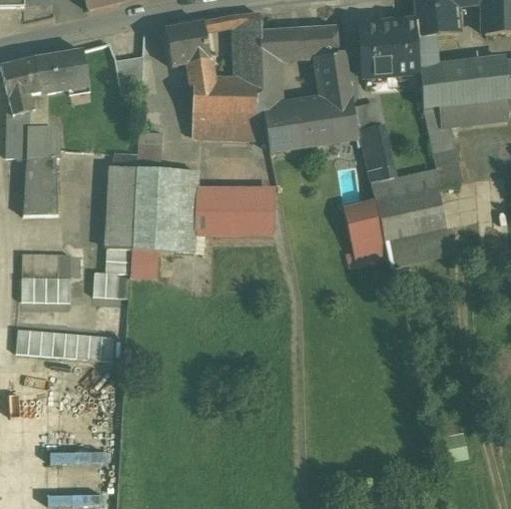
[(86,0),(89,11),(124,3),(124,1),(128,0),(86,0)]
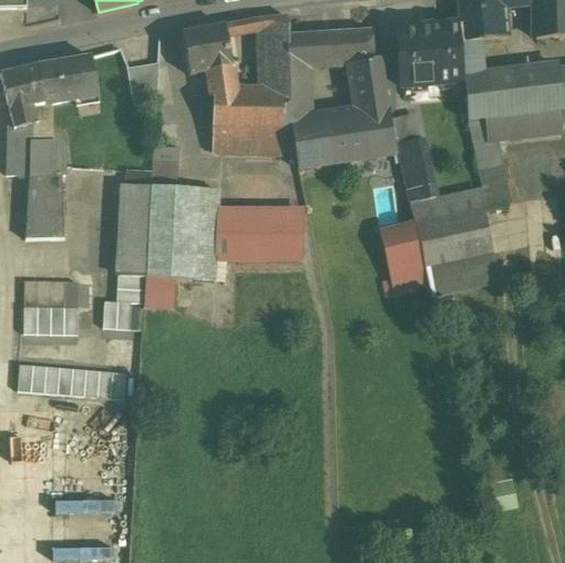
[(458,0),(460,24),(462,42),(484,40),(506,37),(502,3),(521,1),(521,0),(458,0)]
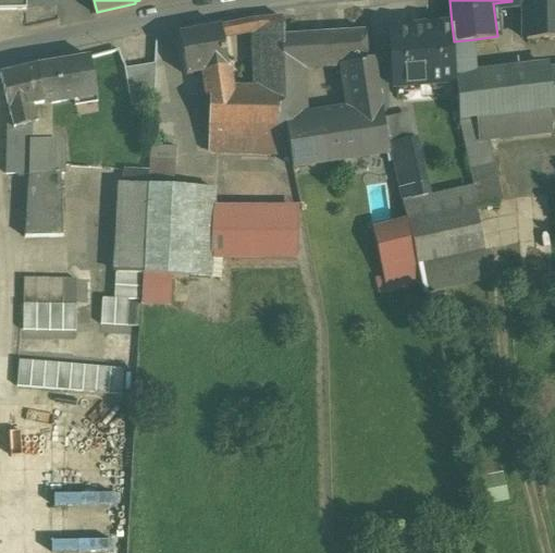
[(512,0),(512,1),(518,0),(526,0),(527,37),(554,34),(554,0),(512,0)]
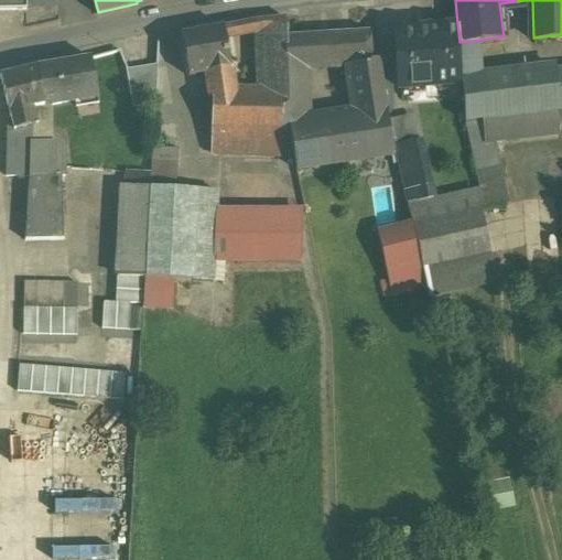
[(287,14),(258,18),(258,20),(226,25),(228,39),(262,32),(265,90),(282,90),(290,90),(288,34),(287,14)]
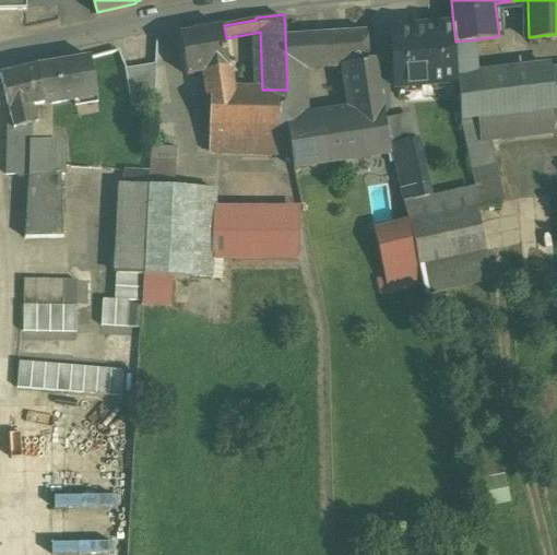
[(437,23),(423,24),(424,26),(409,27),(409,25),(396,26),(396,28),(392,28),(396,85),(404,84),(459,80),(458,79),(457,79),(454,42),(455,42),(453,24),(437,25),(437,23)]
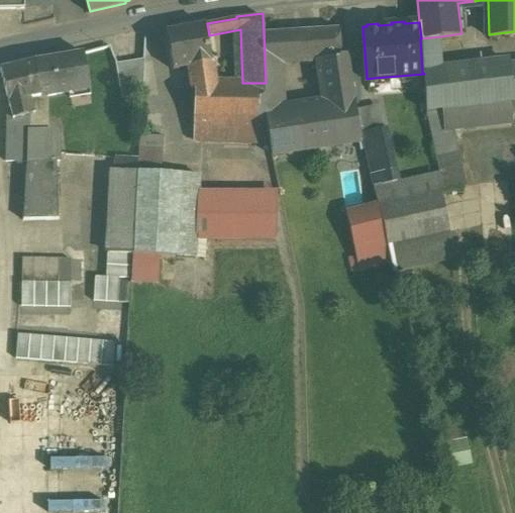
[(207,23),(167,30),(174,66),(190,62),(212,60),(209,35),(207,23)]
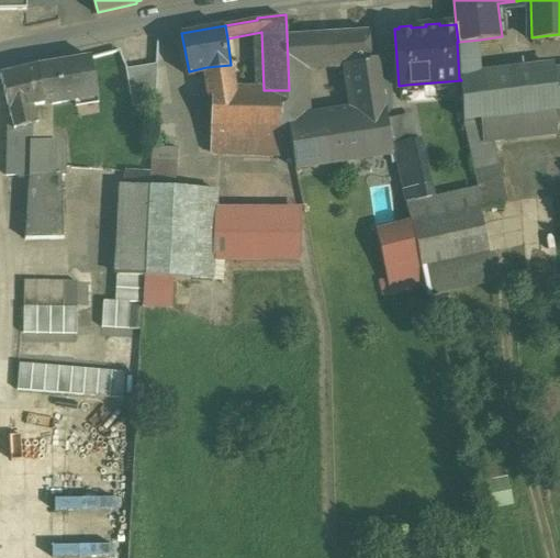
[(369,30),(302,33),(303,64),(351,59),(353,62),(371,60),(371,57),(369,30)]
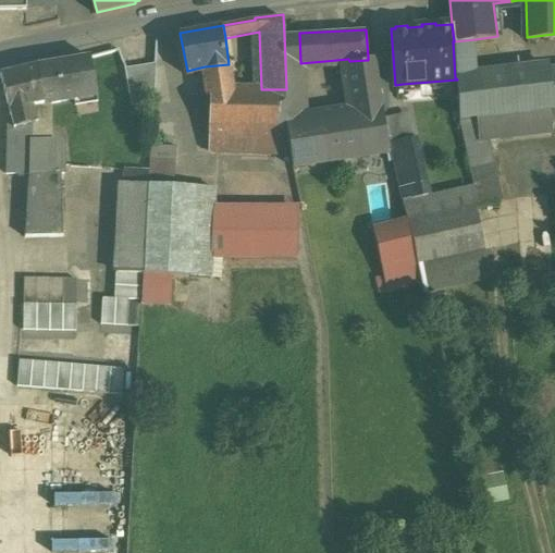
[(299,33),(284,34),(286,89),(279,89),(279,122),(287,121),(301,119),(300,63),(299,33)]
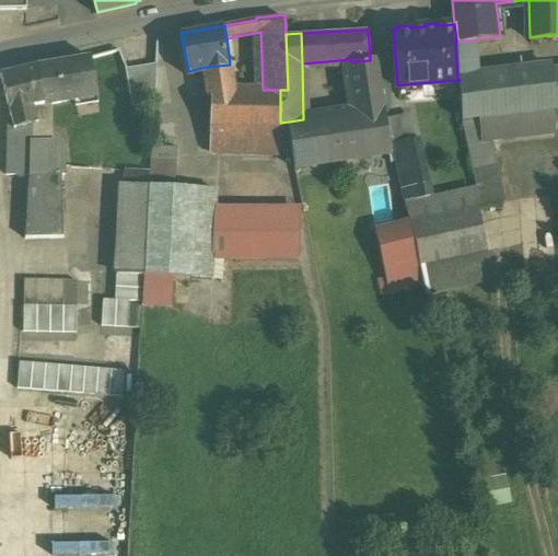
[(456,42),(455,42),(457,79),(458,79),(458,78),(458,77),(477,76),(475,54),(479,54),(478,39),(456,42)]
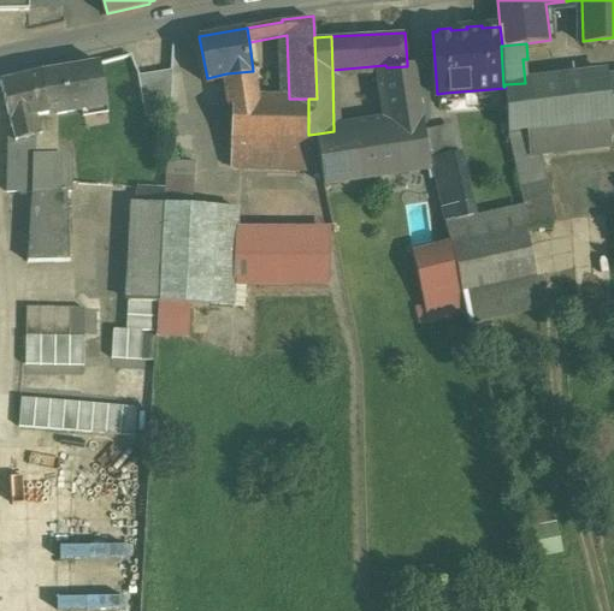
[(101,60),(41,71),(37,116),(55,113),(83,108),(108,104),(101,60)]
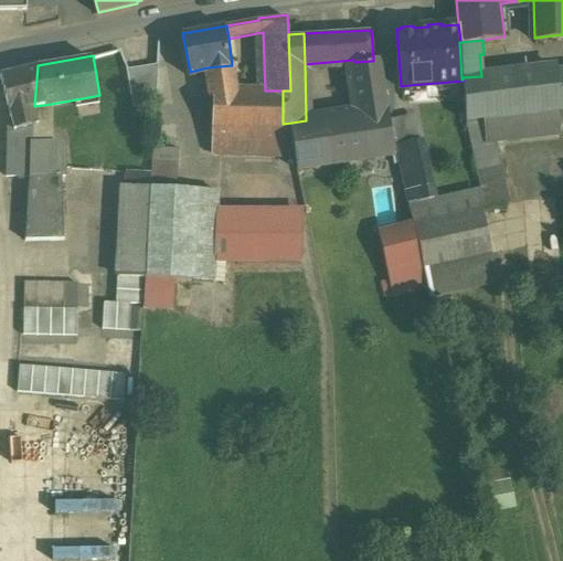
[(360,114),(344,116),(351,159),(394,152),(380,57),(373,57),(373,61),(354,62),(353,63),(360,114)]
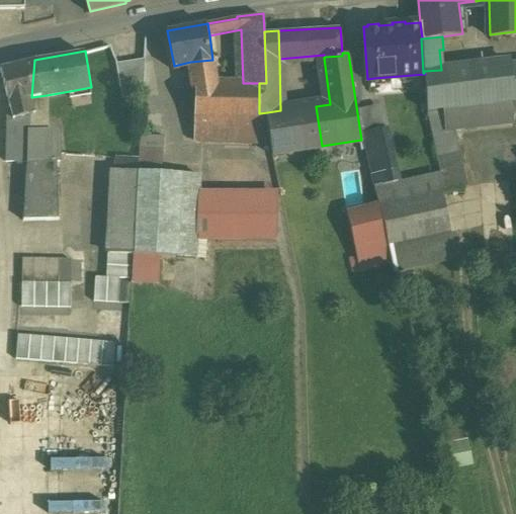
[(145,58),(117,62),(121,86),(144,82),(145,58)]
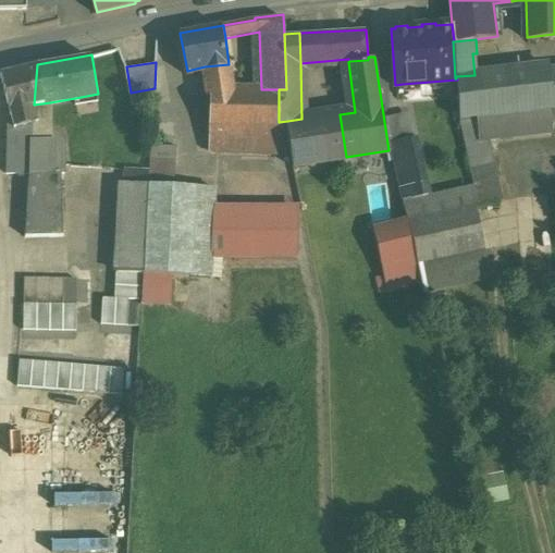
[(37,64),(1,74),(15,126),(16,128),(32,124),(33,123),(34,105),(37,64)]
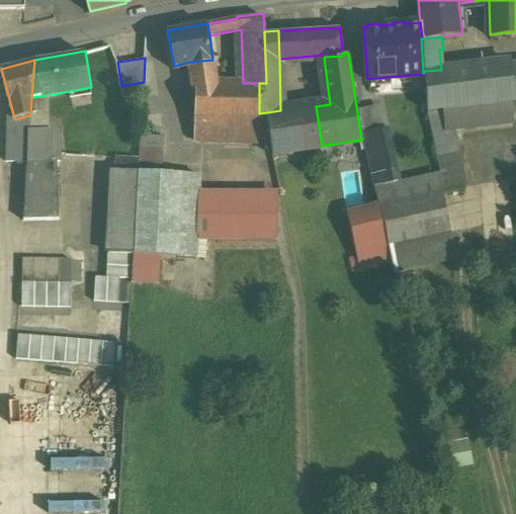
[(212,60),(190,62),(194,83),(197,83),(217,83),(212,60)]
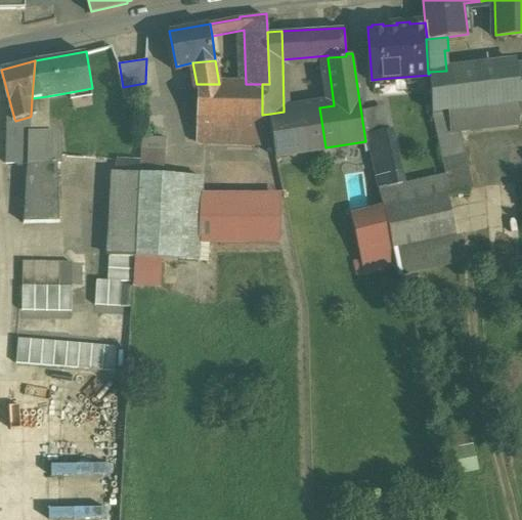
[(446,71),(429,73),(429,74),(430,75),(433,111),(455,109),(517,101),(521,100),(521,93),(517,62),(446,71)]
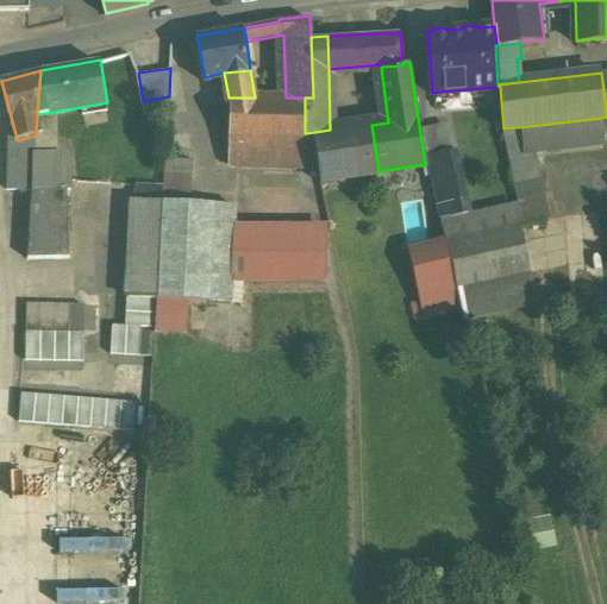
[(169,96),(143,101),(144,115),(168,112),(169,96)]
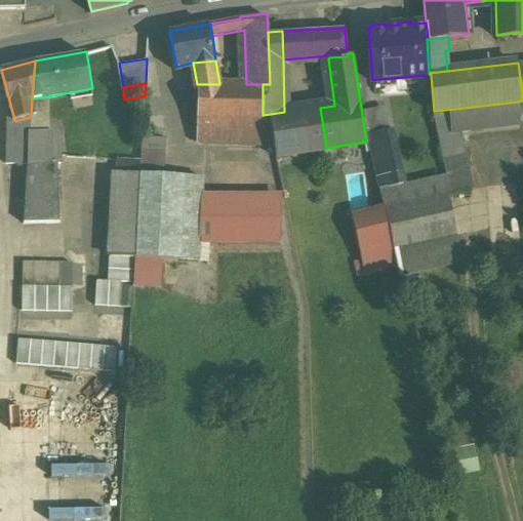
[(219,84),(200,84),(199,138),(275,142),(271,114),(263,115),(263,84),(246,84),(219,84)]
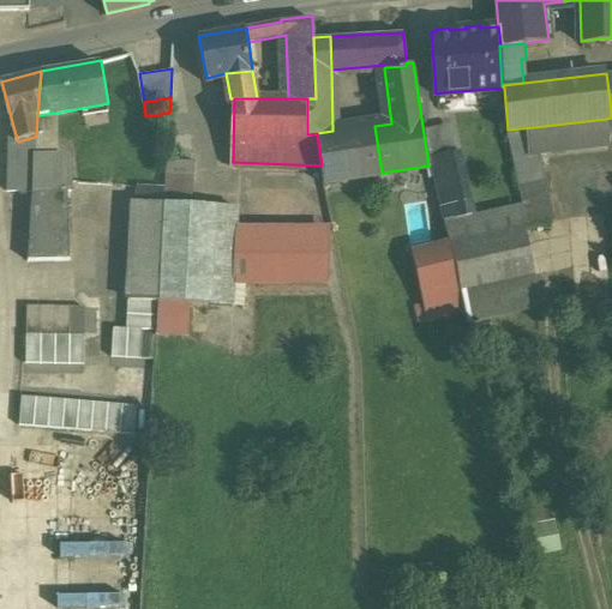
[(55,113),(37,115),(36,136),(35,137),(34,154),(58,151),(55,113)]
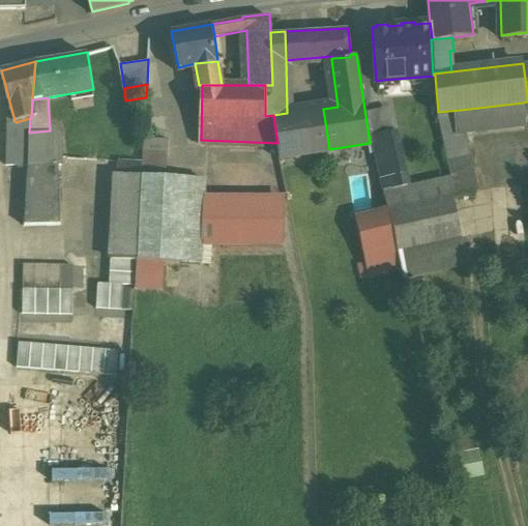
[(523,103),(461,110),(465,132),(526,124),(523,103)]
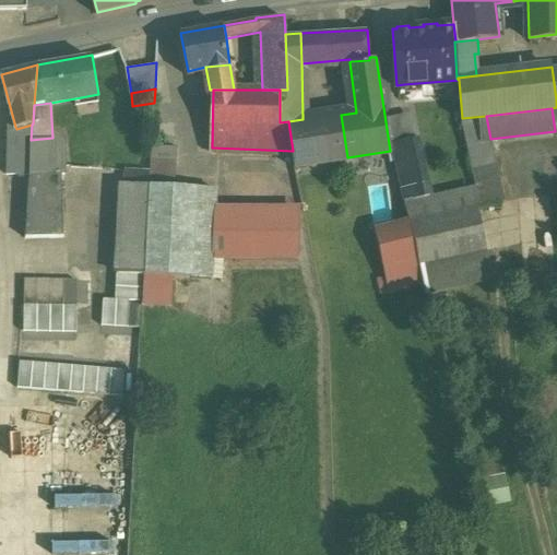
[(303,119),(288,121),(293,151),(295,165),(347,157),(341,115),(303,119)]
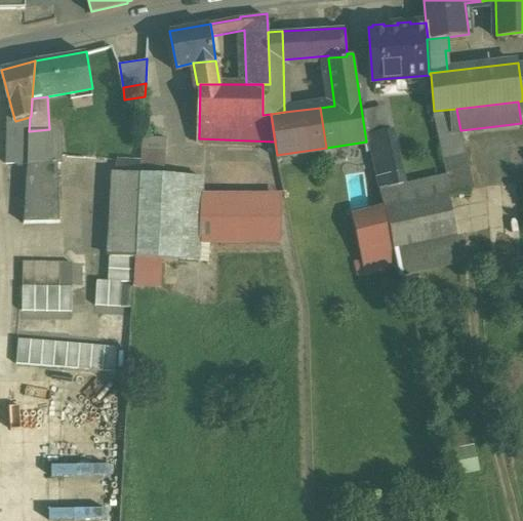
[(456,109),(434,111),(445,158),(465,154),(460,130),(456,109)]
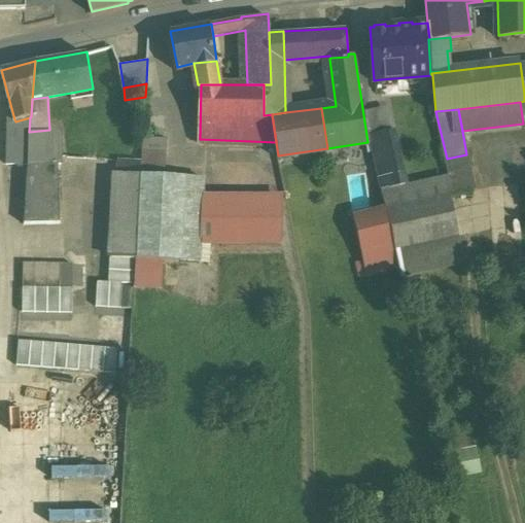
[(30,117),(15,121),(14,119),(8,120),(7,163),(28,163),(28,161),(27,161),(29,132),(30,117)]
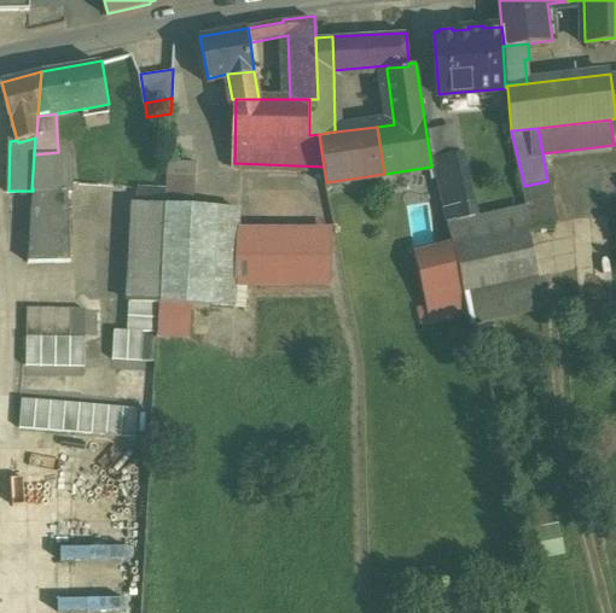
[(58,152),(34,155),(32,188),(33,188),(33,191),(70,190),(70,179),(69,157),(63,152),(58,152)]
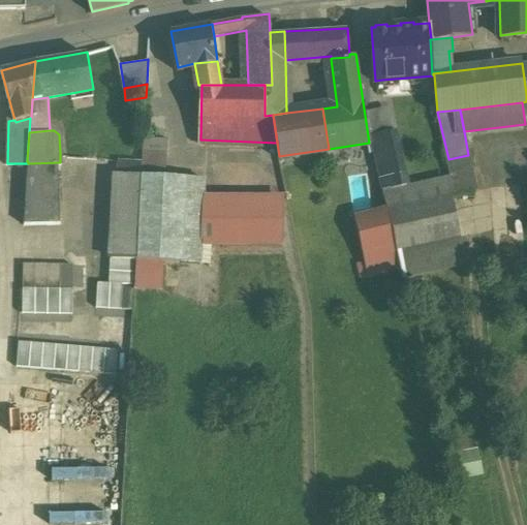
[(395,130),(372,135),(381,178),(404,173),(395,130)]
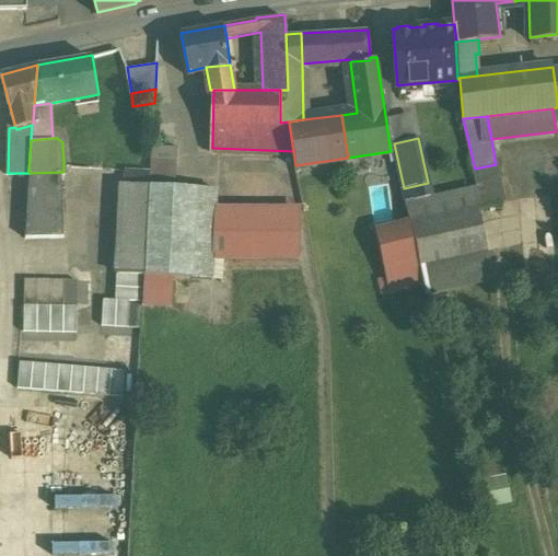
[(178,145),(152,143),(152,160),(177,161),(178,145)]
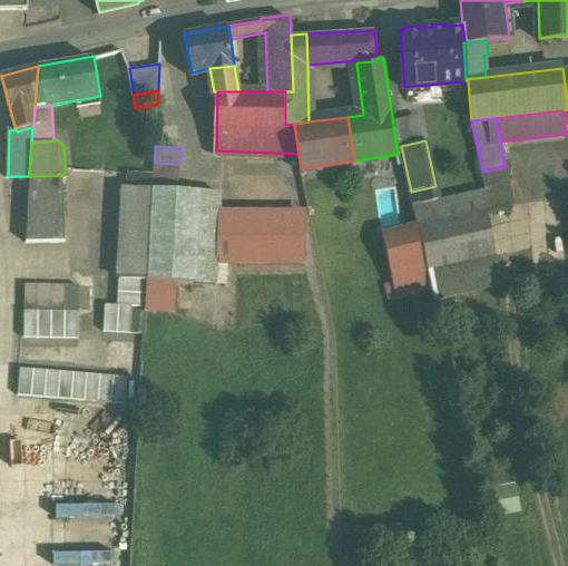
[(180,164),(155,163),(154,173),(153,187),(179,188),(180,164)]
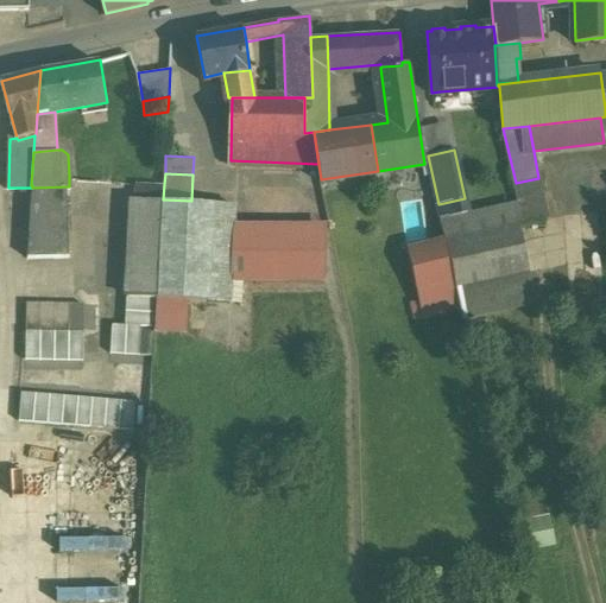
[(538,178),(516,183),(524,222),(547,217),(538,178)]
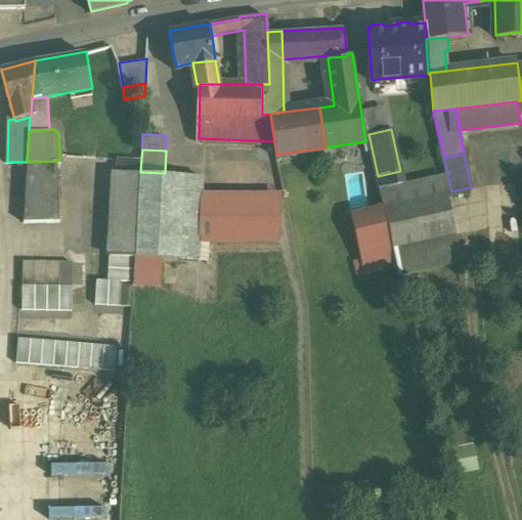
[(141,159),(119,158),(117,170),(140,172),(141,159)]
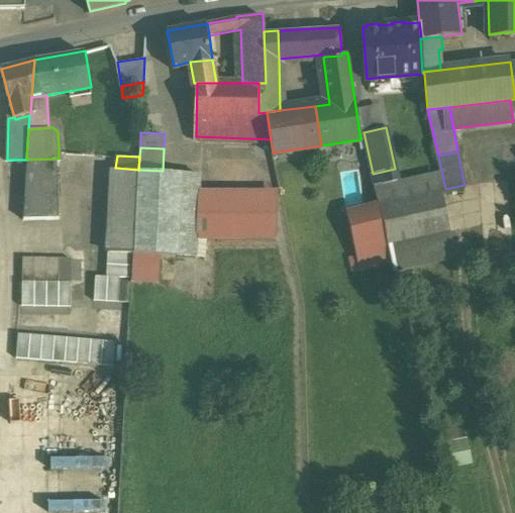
[(59,159),(27,160),(26,176),(59,174),(59,161),(59,159)]
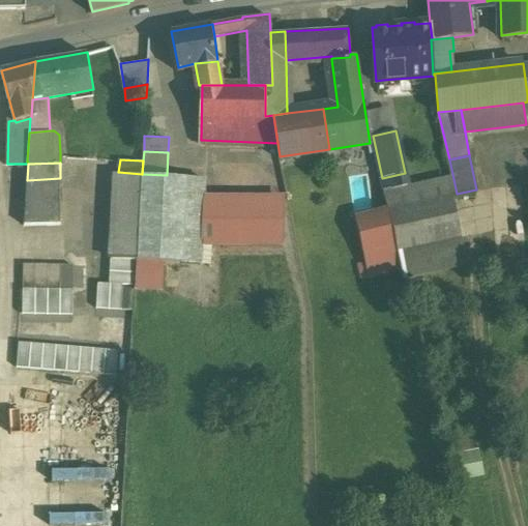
[(142,174),(118,172),(113,258),(138,259),(142,174)]
